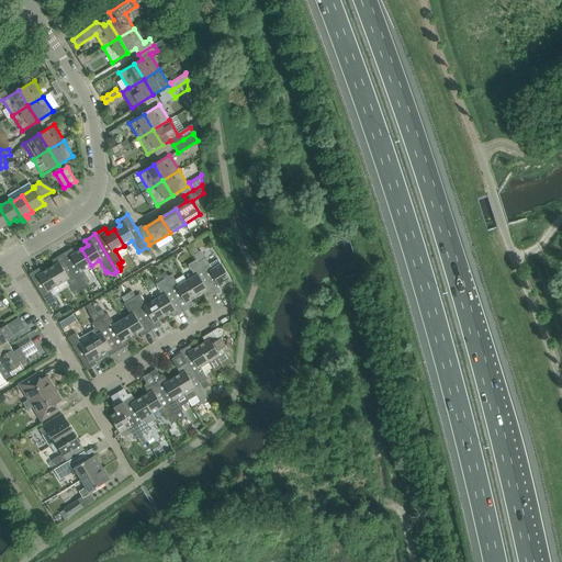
[(212,269),(205,258),(201,250),(200,251),(193,242),(189,244),(188,245),(197,259),(217,295),(227,289),(224,284),(231,280),(221,263),(212,269)]
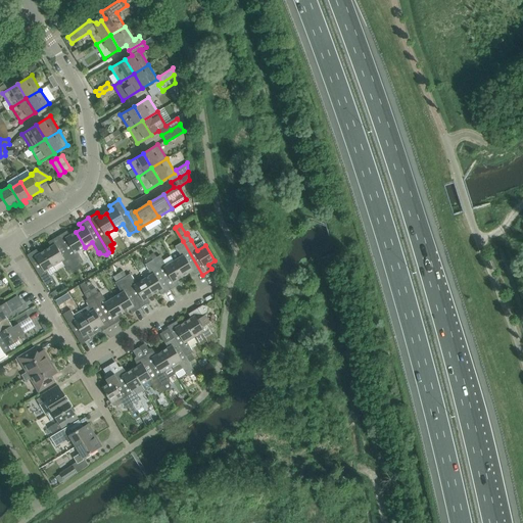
[(85,247),(76,232),(69,235),(66,231),(57,236),(76,267),(84,262),(78,251),(85,247)]
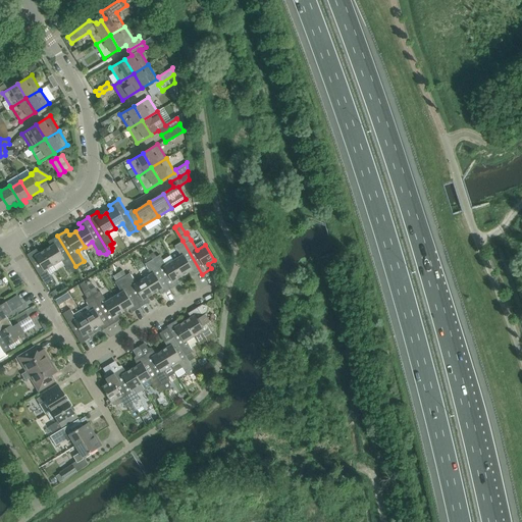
[(67,270),(75,266),(57,236),(48,242),(51,246),(45,250),(54,265),(57,269),(64,265),(67,270)]
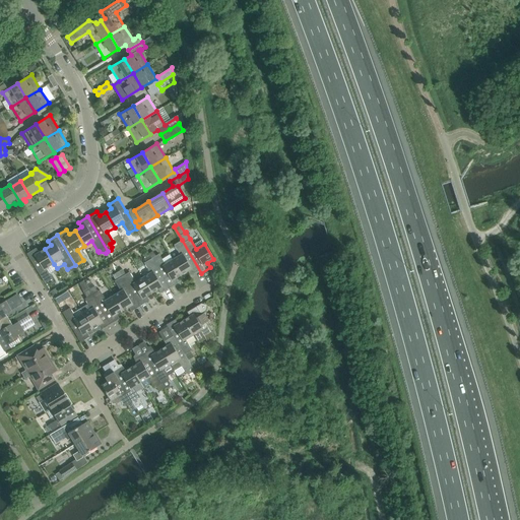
[(201,273),(182,240),(174,245),(180,255),(173,259),(182,274),(188,271),(190,275),(199,270),(201,273)]
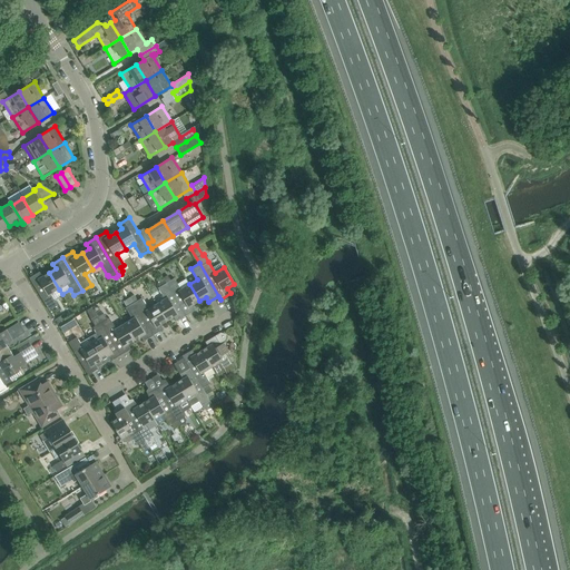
[(59,290),(49,273),(42,276),(39,272),(29,278),(49,311),(58,305),(51,294),(59,290)]
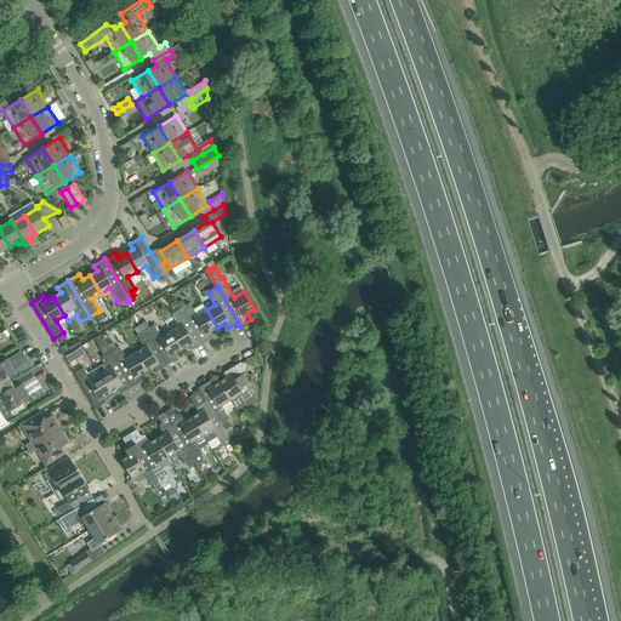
[(191,303),(186,306),(182,298),(178,302),(182,308),(181,308),(203,345),(214,337),(210,332),(217,328),(206,309),(206,311),(201,303),(193,309),(191,303)]
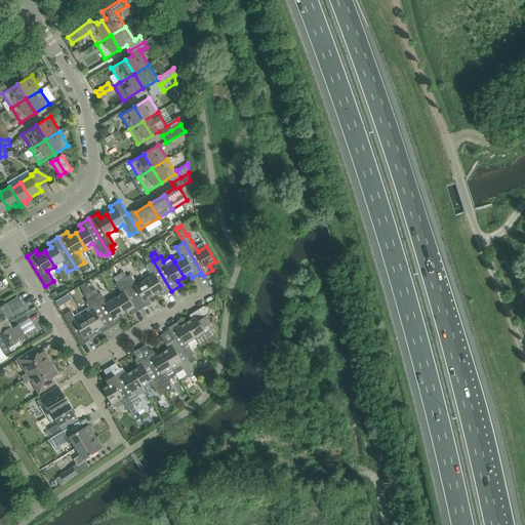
[(171,291),(153,260),(151,256),(145,259),(148,265),(146,266),(152,276),(145,280),(154,295),(160,292),(162,296),(171,291)]
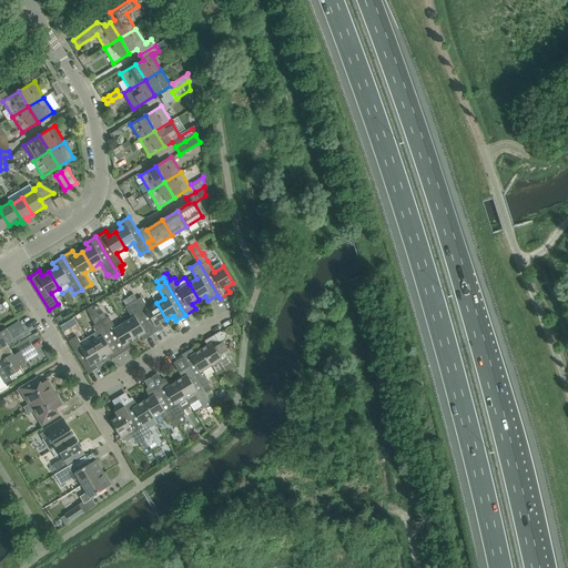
[(141,297),(137,300),(133,294),(130,296),(153,334),(163,328),(160,324),(166,320),(156,303),(148,308),(141,297)]
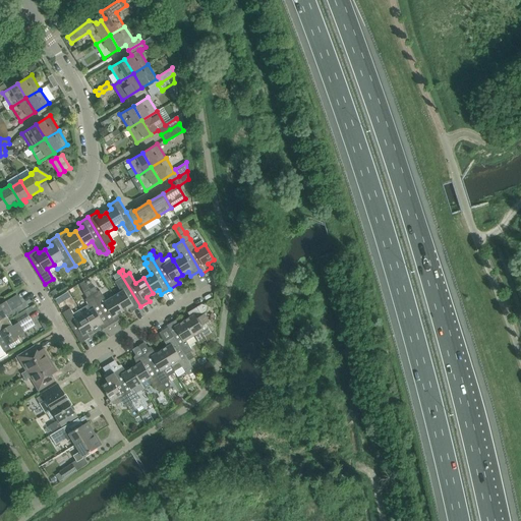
[(131,312),(140,306),(119,272),(114,275),(117,280),(115,281),(121,291),(113,296),(123,311),(128,307),(131,312)]
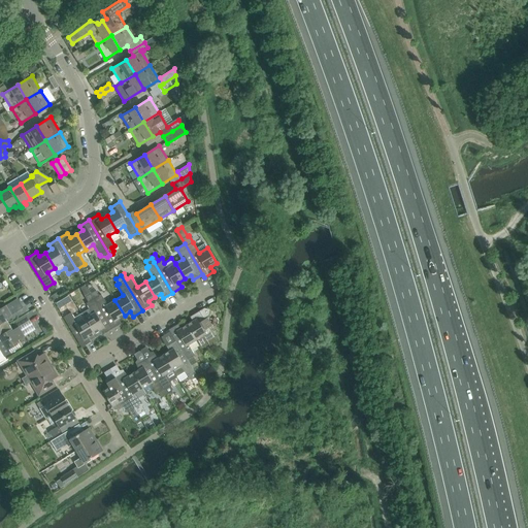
[(125,316),(114,300),(107,304),(101,294),(99,295),(96,290),(91,293),(112,329),(121,324),(119,319),(125,316)]
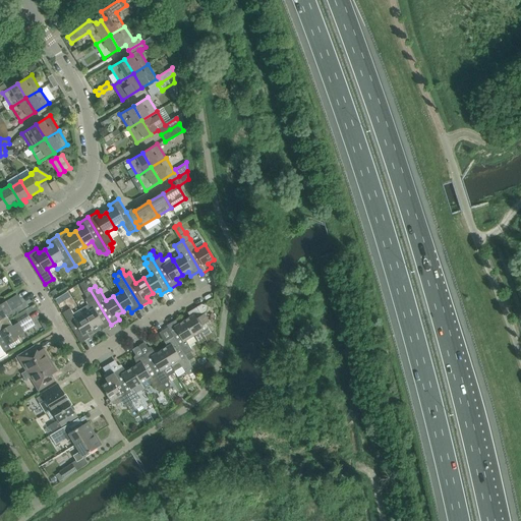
[(102,330),(111,325),(90,289),(83,293),(87,298),(84,299),(88,304),(80,309),(95,333),(101,329),(102,330)]
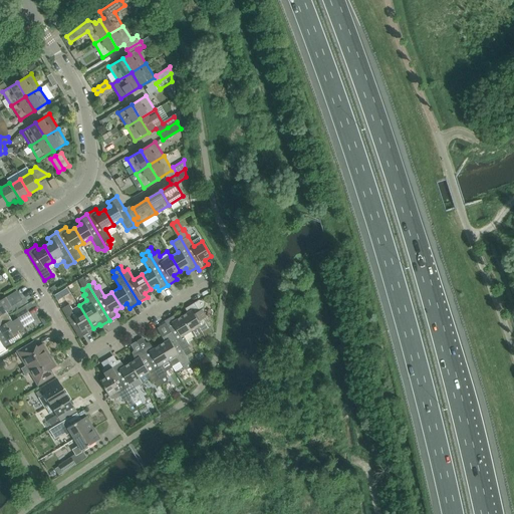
[(0,300),(0,306),(8,302),(5,297),(0,300)]
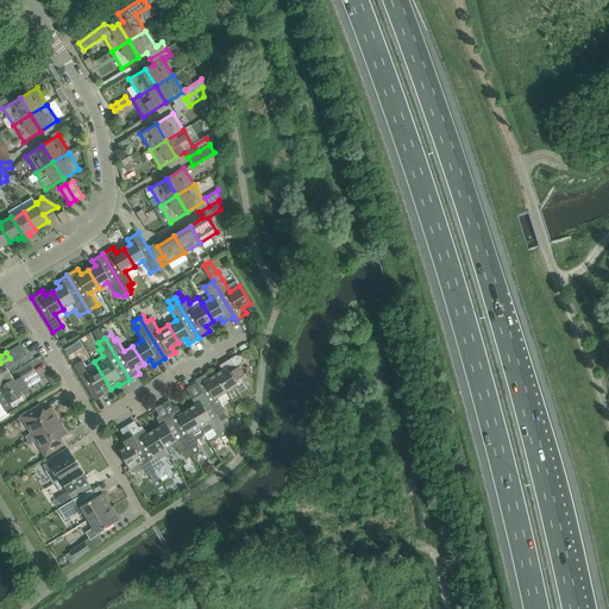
[(215,375),(226,393),(234,388),(242,399),(244,399),(244,400),(250,396),(250,395),(251,394),(240,376),(244,375),(240,369),(239,370),(238,369),(236,369),(234,368),(240,363),(242,358),(237,357),(236,356),(219,365),(223,370),(215,375)]
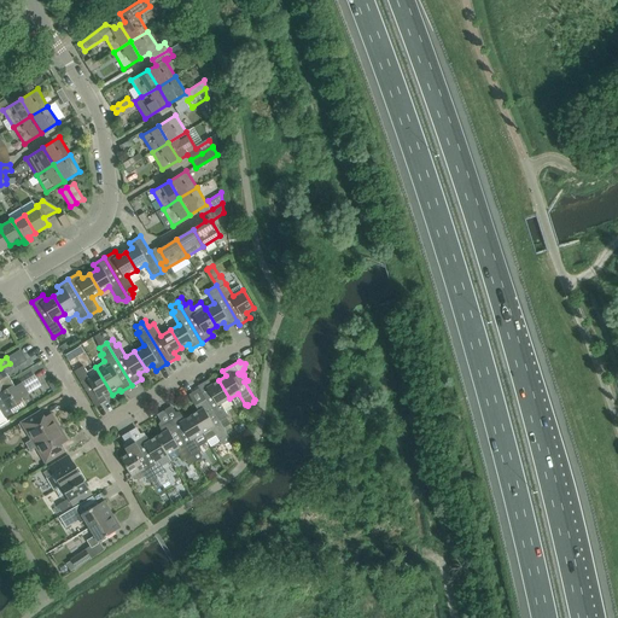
[(0,388),(11,380),(11,379),(6,373),(13,368),(10,363),(0,368),(0,388)]
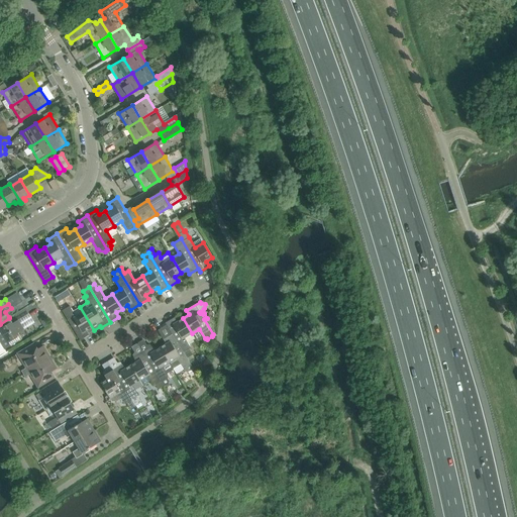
[(80,307),(73,311),(70,306),(62,311),(80,340),(89,334),(88,333),(94,330),(80,307)]
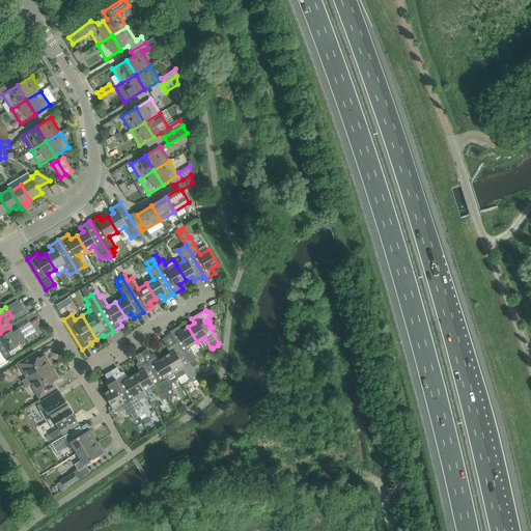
[(197,342),(188,327),(182,331),(178,326),(170,332),(176,343),(192,367),(197,364),(194,358),(196,357),(193,352),(200,347),(197,342)]
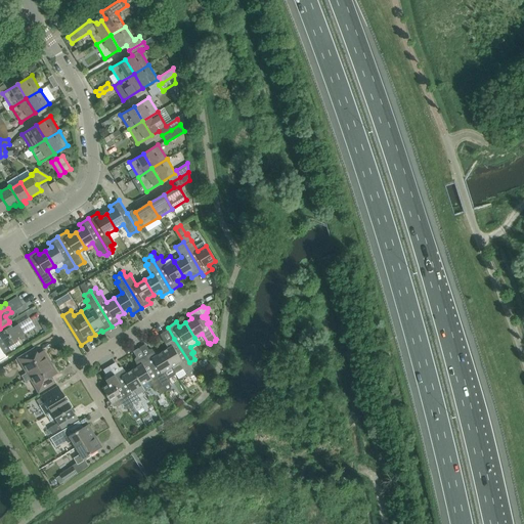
[(0,342),(22,330),(18,324),(12,328),(9,322),(0,329),(0,342)]
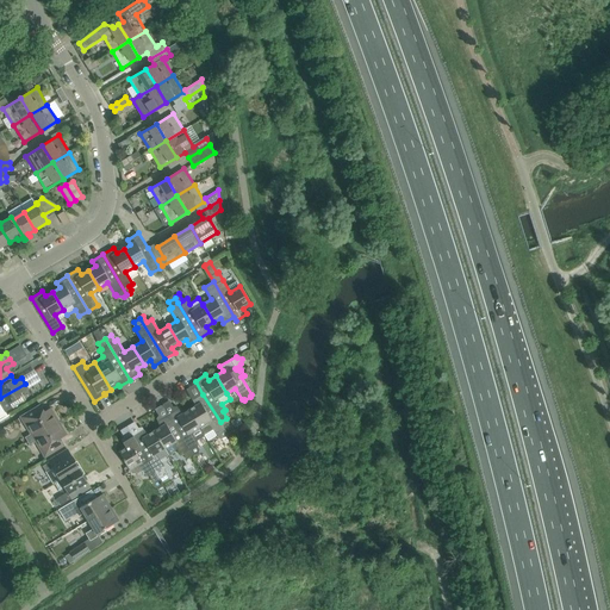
[(0,418),(1,421),(8,416),(5,412),(25,399),(22,392),(29,388),(25,384),(0,398),(0,418)]
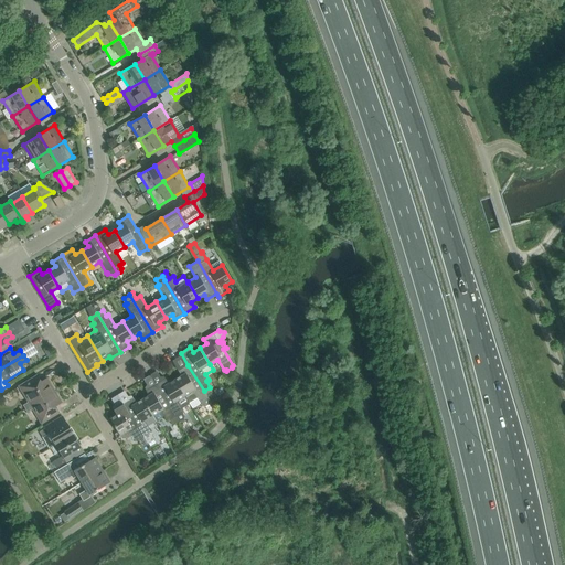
[(181,375),(174,380),(185,396),(189,403),(198,397),(200,402),(200,403),(201,403),(204,407),(211,403),(208,396),(204,391),(188,365),(179,371),(181,375)]
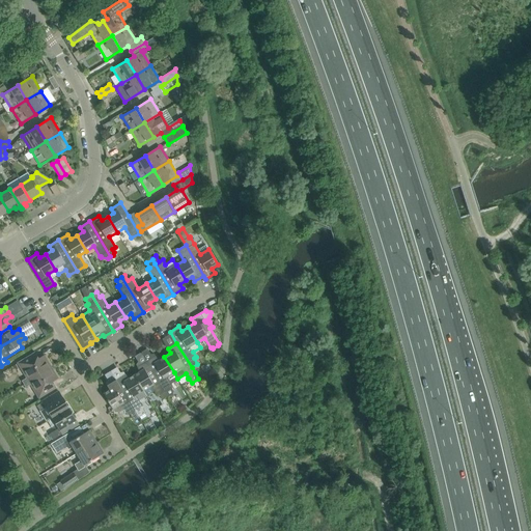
[(24,385),(51,368),(49,364),(49,362),(45,355),(38,358),(35,353),(18,363),(27,378),(22,381),(24,385)]
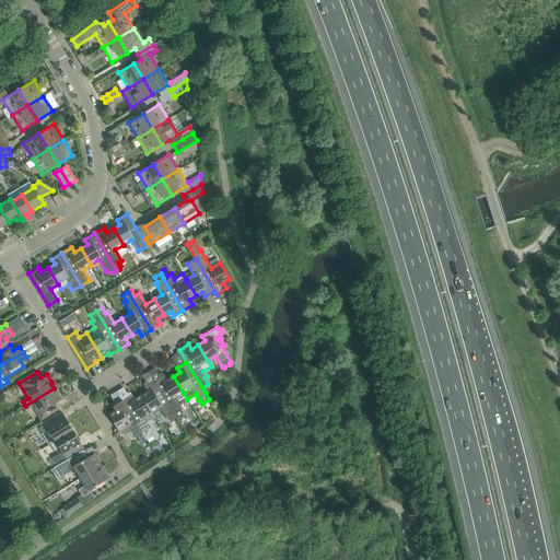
[(164,375),(154,381),(174,413),(177,419),(182,416),(183,411),(181,409),(182,408),(175,397),(184,393),(173,376),(167,380),(164,375)]
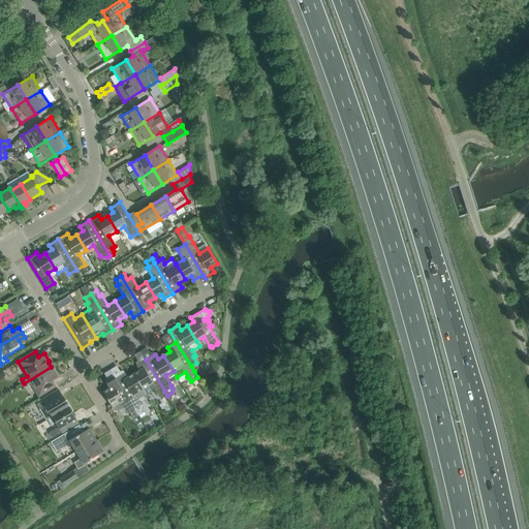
[(157,395),(164,391),(146,360),(136,366),(139,370),(133,373),(146,394),(154,390),(157,395)]
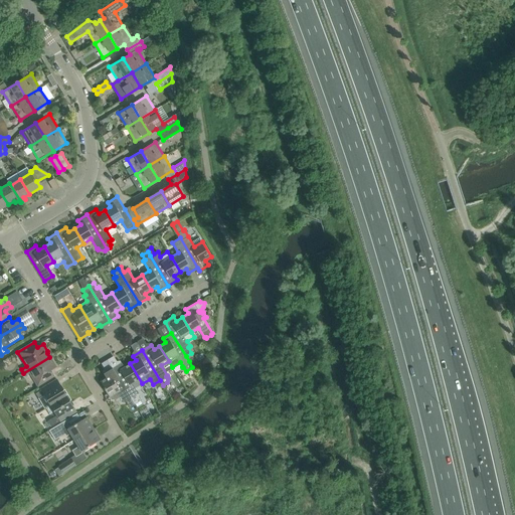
[(49,357),(23,373),(25,375),(29,372),(38,386),(54,376),(51,370),(56,367),(53,361),(51,361),(49,357)]
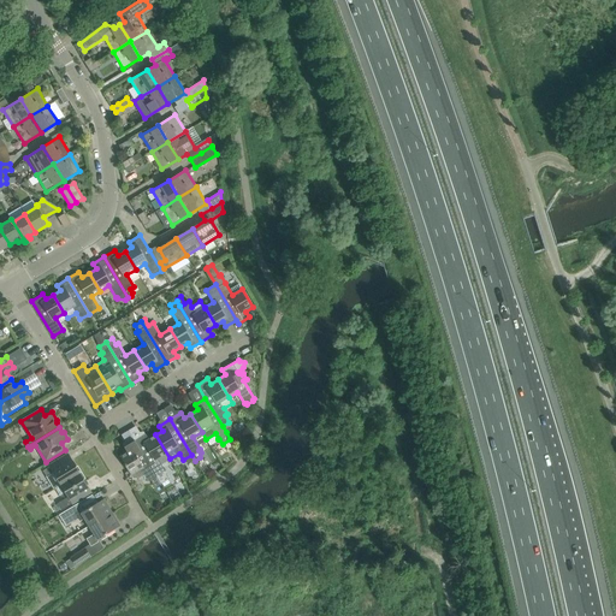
[(146,434),(135,440),(157,475),(161,484),(169,480),(164,472),(165,471),(161,465),(170,458),(155,434),(148,439),(146,434)]
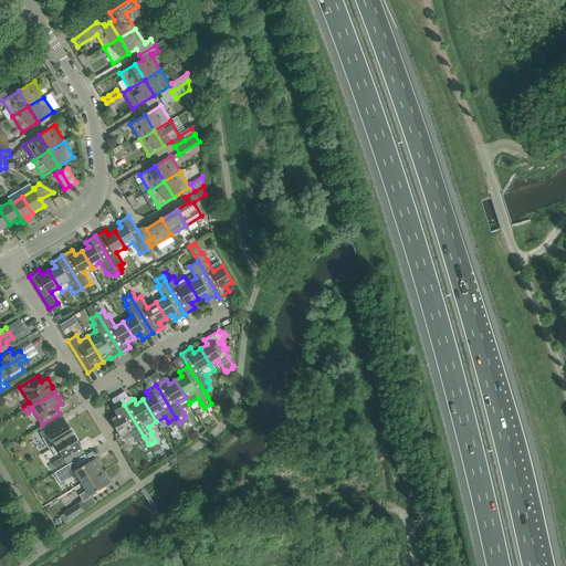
[(117,416),(111,419),(121,436),(128,431),(135,442),(138,441),(143,448),(148,444),(144,437),(124,405),(114,410),(117,416)]
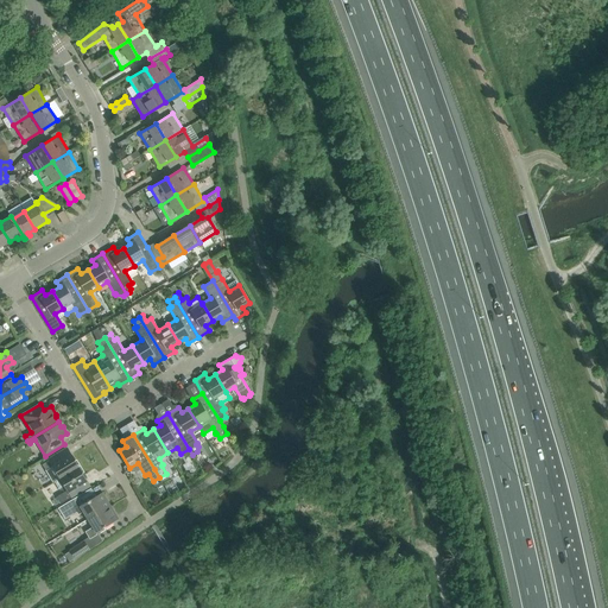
[(68,448),(42,463),(45,470),(54,482),(54,483),(55,482),(80,468),(78,467),(68,448)]
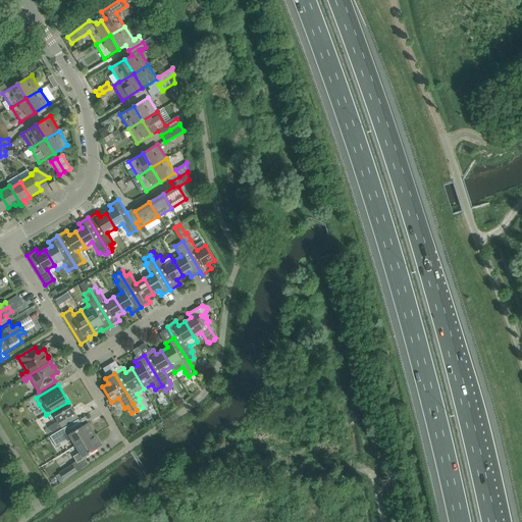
[(48,427),(45,429),(48,434),(51,431),(52,432),(77,417),(68,402),(47,414),(50,419),(55,416),(58,421),(48,426),(48,427)]
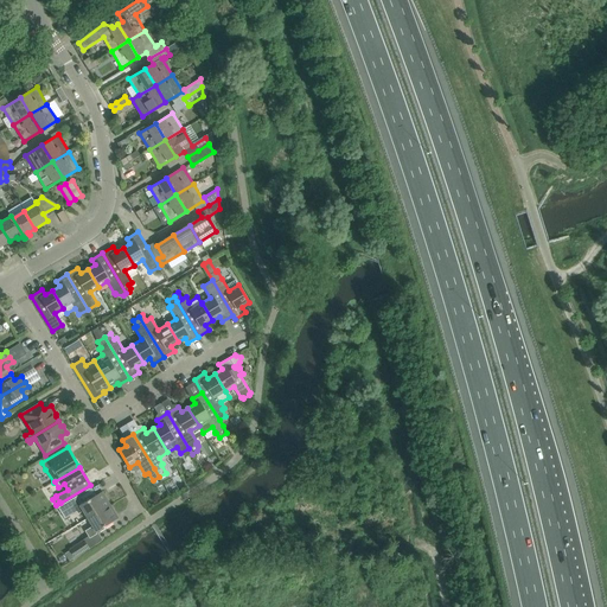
[(88,518),(110,505),(102,492),(84,503),(78,506),(81,512),(83,511),(88,518)]
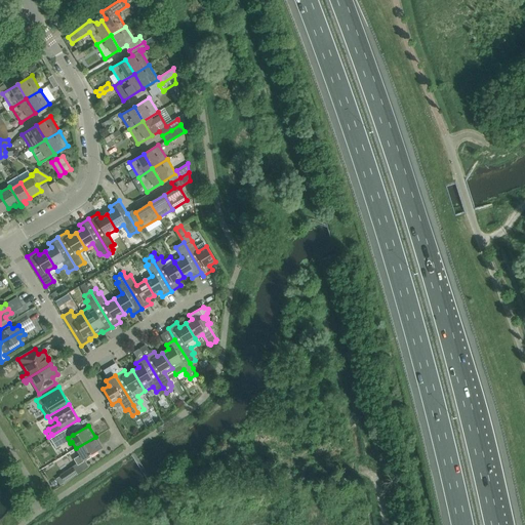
[(55,436),(50,439),(56,448),(67,442),(68,444),(70,443),(68,438),(73,435),(68,428),(55,436)]
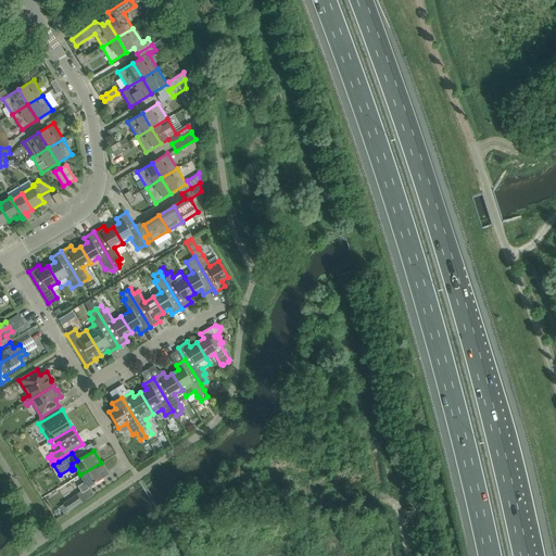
[(101,463),(80,475),(85,482),(78,487),(83,493),(96,484),(95,482),(109,475),(101,463)]
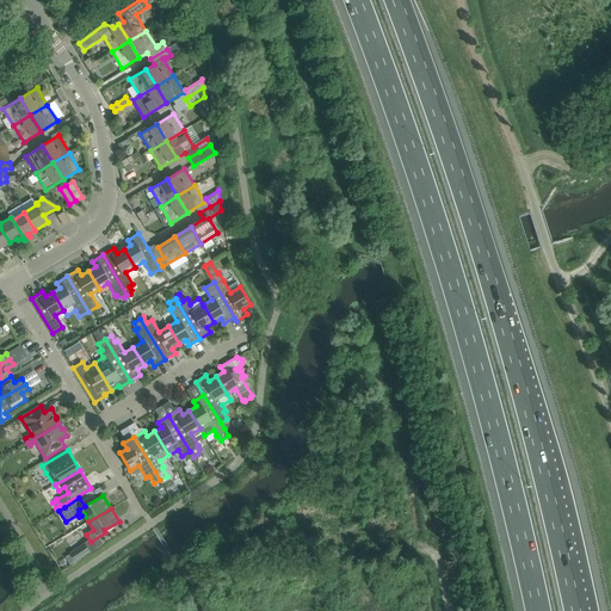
[(90,551),(85,543),(71,553),(75,561),(90,551)]
